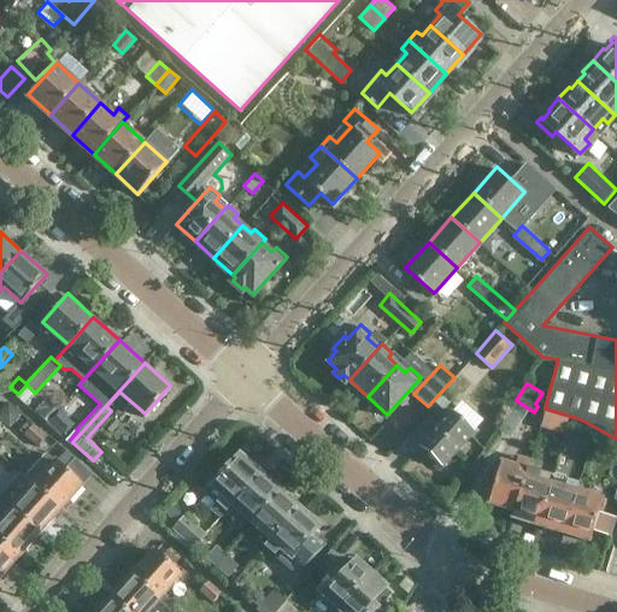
[(9,400),(0,411),(15,421),(22,409),(9,400)]
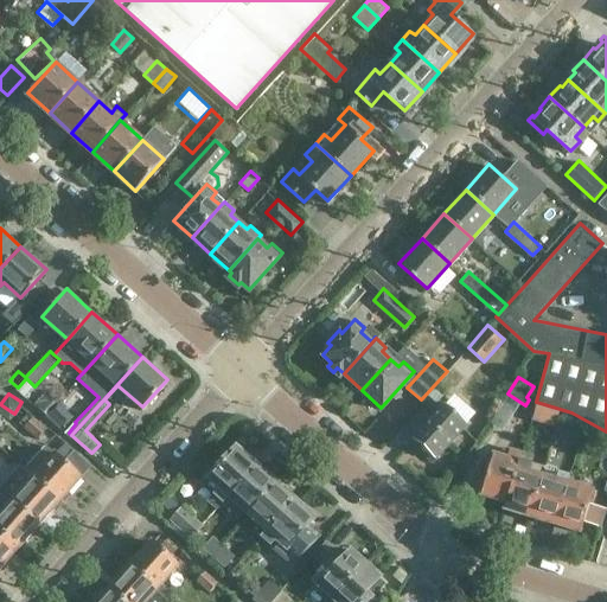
[(45,415),(48,412),(63,427),(74,416),(58,402),(57,402),(48,394),(36,405),(45,415)]
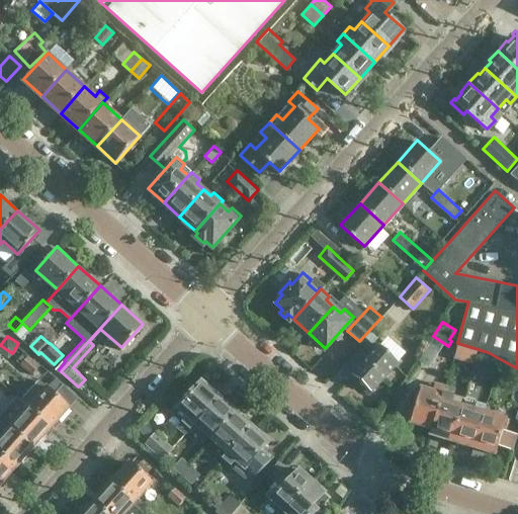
[(370,391),(398,361),(378,343),(351,373),(370,391)]
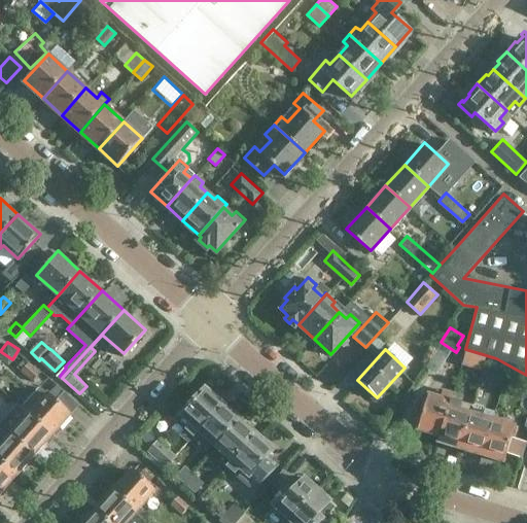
[(486,355),(465,349),(461,363),(482,370),(486,355)]
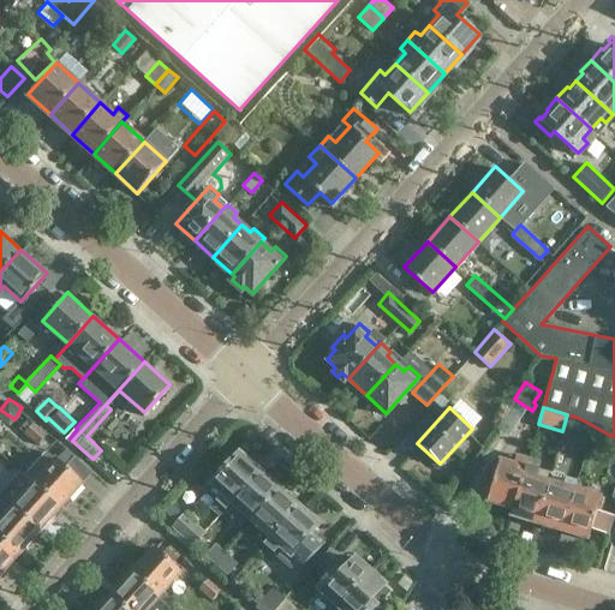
[(46,434),(34,422),(24,431),(37,443),(46,434)]
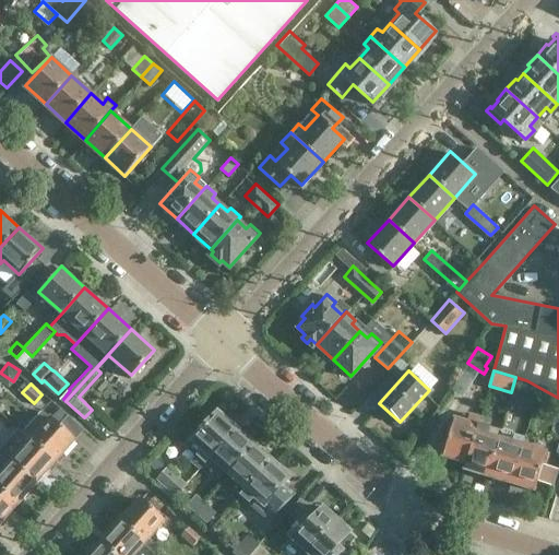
[(520,405),(525,388),(514,386),(509,403),(520,405)]
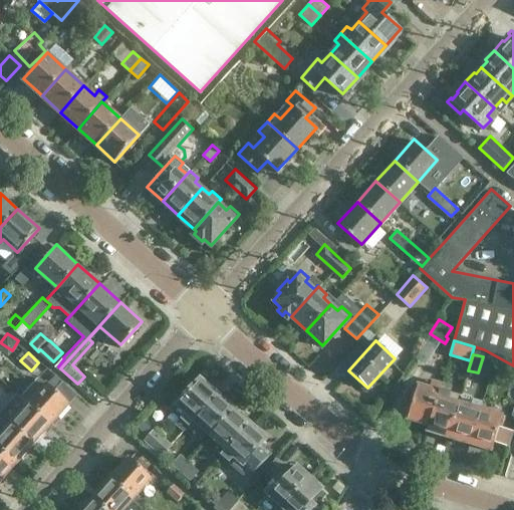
[(183,430),(188,424),(216,393),(199,377),(176,404),(173,404),(171,406),(171,409),(181,418),(176,423),(183,430)]
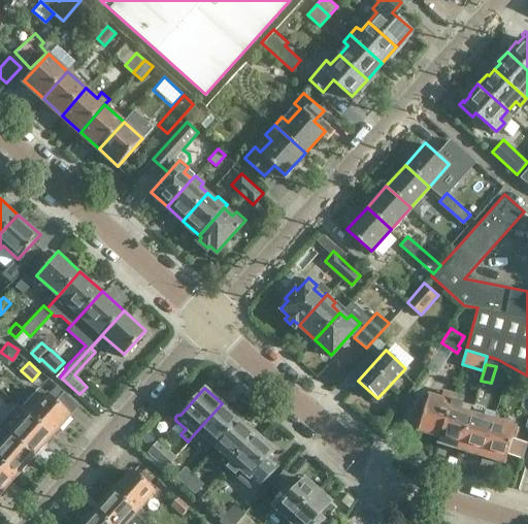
[(440,436),(451,399),(453,393),(440,390),(439,396),(430,393),(423,416),(419,414),(416,425),(420,426),(419,429),(440,436)]
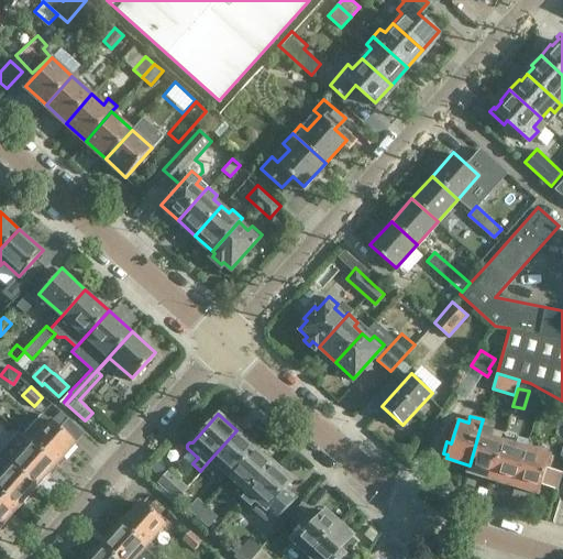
[(33,430),(28,437),(56,463),(76,441),(52,418),(37,435),(33,430)]
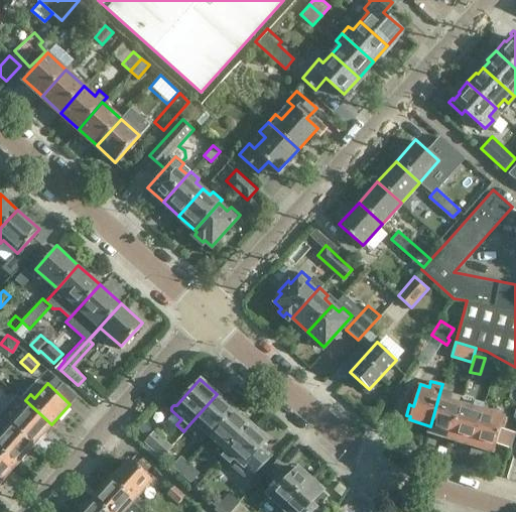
[(440,390),(430,426),(428,432),(449,438),(461,403),(448,400),(450,393),(440,390)]
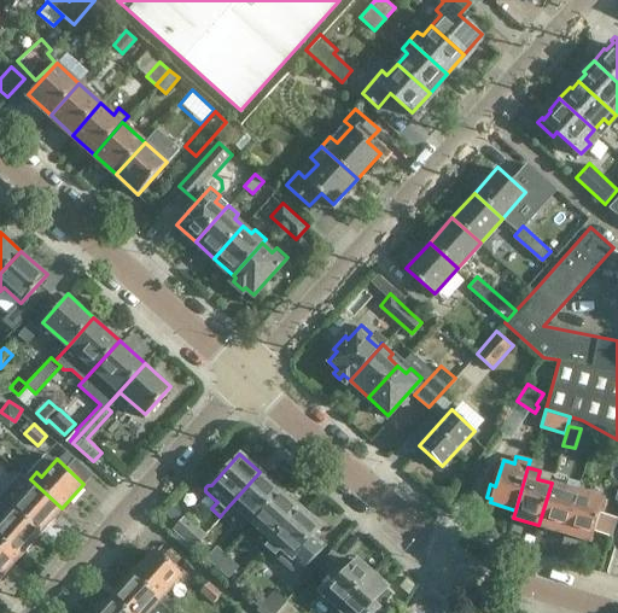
[(260,472),(226,509),(234,518),(240,512),(251,521),(279,490),(260,472)]
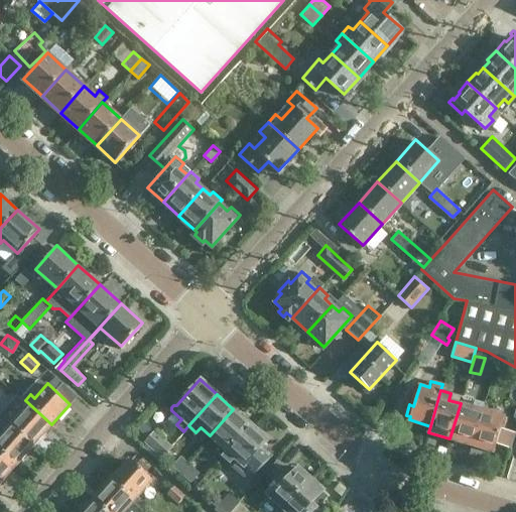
[(11,423),(33,443),(51,424),(25,400),(25,401),(28,404),(11,423)]
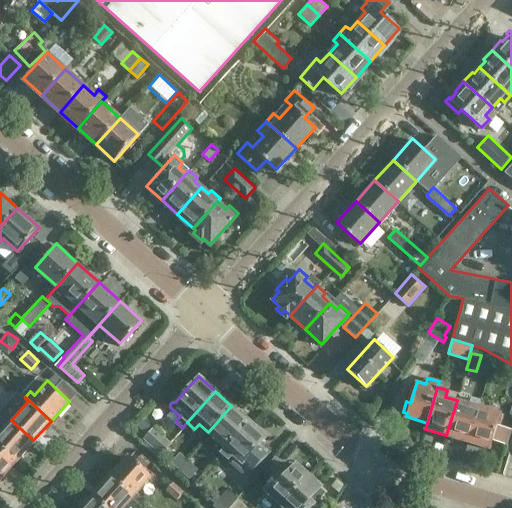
[(468,404),(457,400),(446,435),(467,441),(480,399),(471,397),(468,404)]
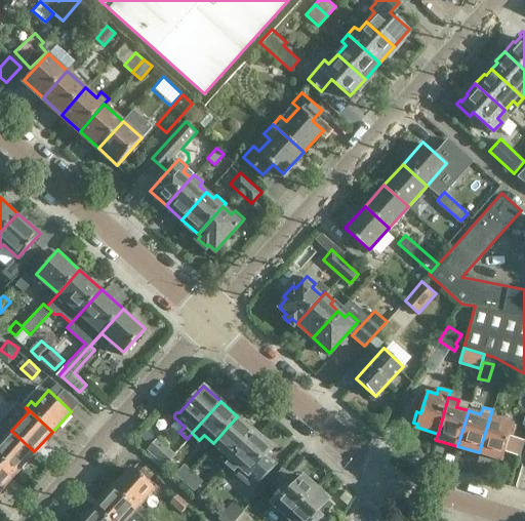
[(492,409),(479,452),(501,459),(513,424),(499,419),(501,412),(492,409)]
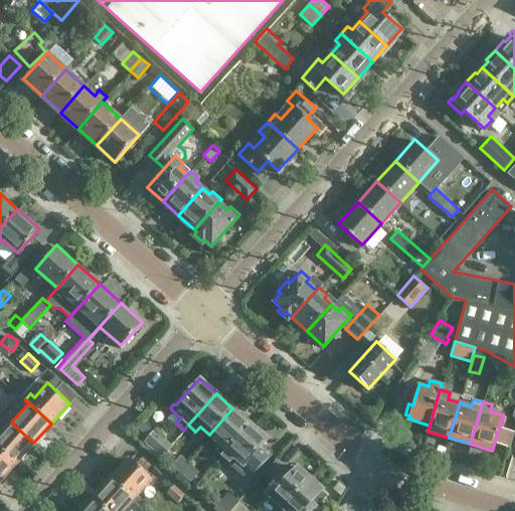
[(232,408),(209,435),(217,443),(213,448),(220,455),(249,422),(232,408)]
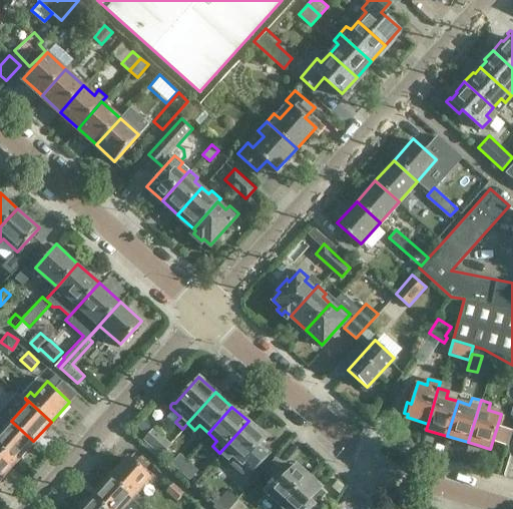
[(11,421),(0,433),(0,446),(15,461),(33,441),(11,421)]
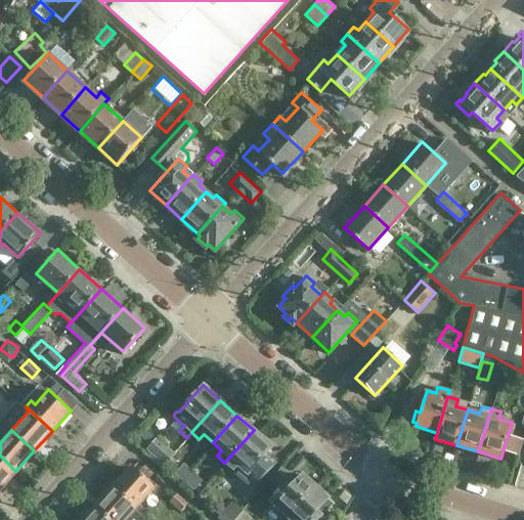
[(254,430),(224,463),(232,469),(236,464),(247,473),(270,445),(254,430)]
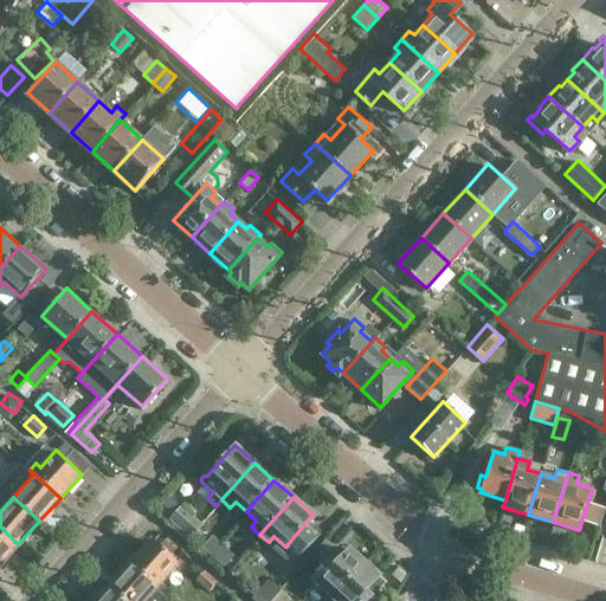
[(181,504),(169,517),(169,518),(191,537),(202,523),(181,504)]
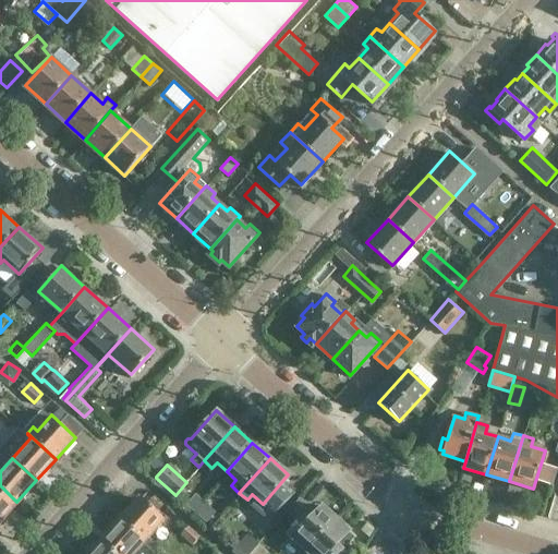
[(0,519),(16,502),(0,485),(0,519)]
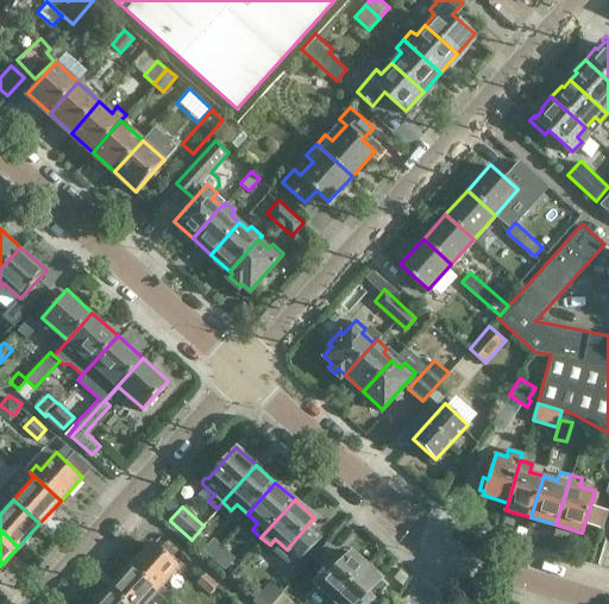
[(214,558),(224,547),(214,536),(203,548),(214,558)]
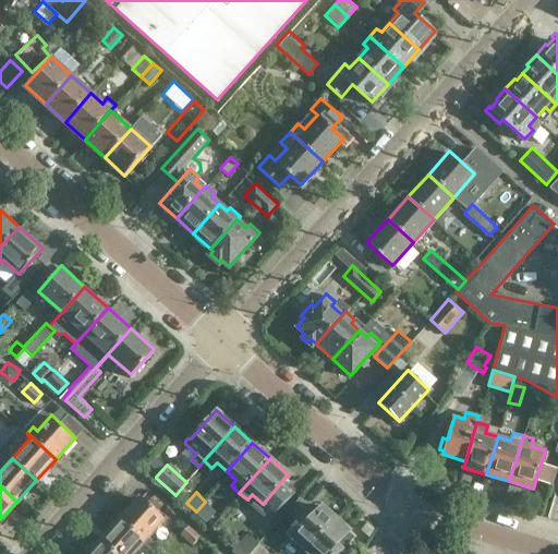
[(156,509),(140,495),(120,518),(144,539),(165,517),(156,509)]
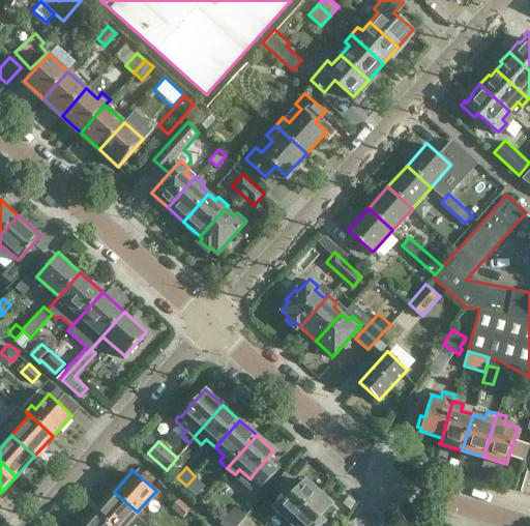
[(186,486),(196,495),(205,485),(195,476),(186,486)]
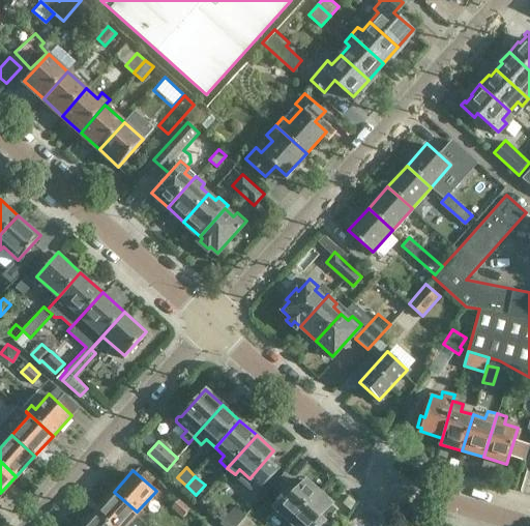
[(273,506),(291,522),(321,489),(311,480),(308,481),(306,479),(304,481),(300,477),(292,487),(288,483),(277,493),(282,497),(273,506)]
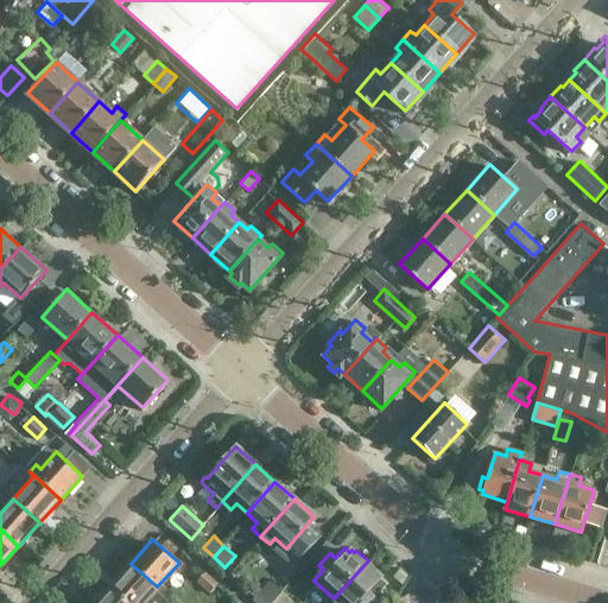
[(368,560),(334,598),(339,602),(378,602),(377,601),(380,598),(374,594),(384,583),(379,578),(380,576),(378,573),(379,571),(368,560)]
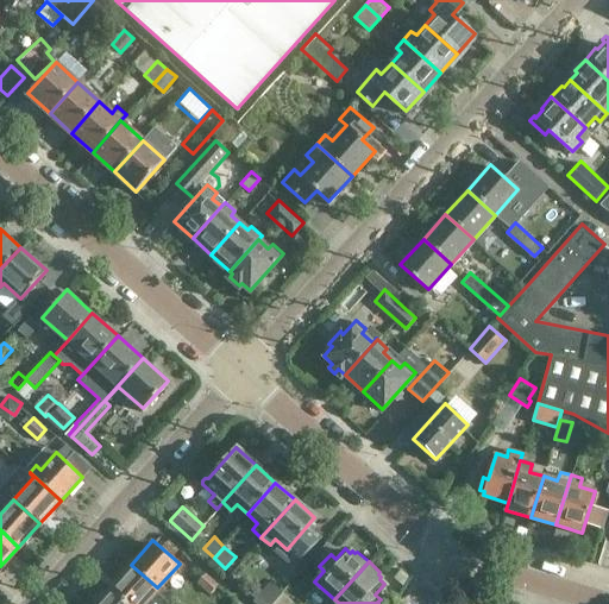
[(157,587),(131,565),(110,587),(127,603),(145,603),(144,603),(157,587)]
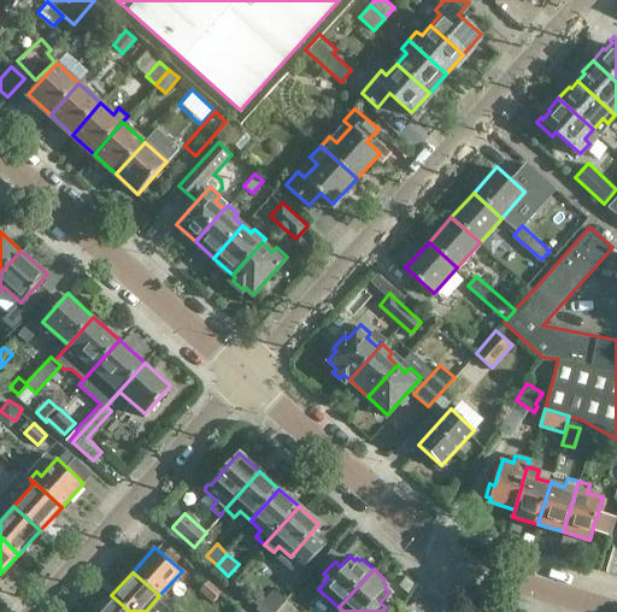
[(212,601),(221,592),(209,580),(199,589),(212,601)]
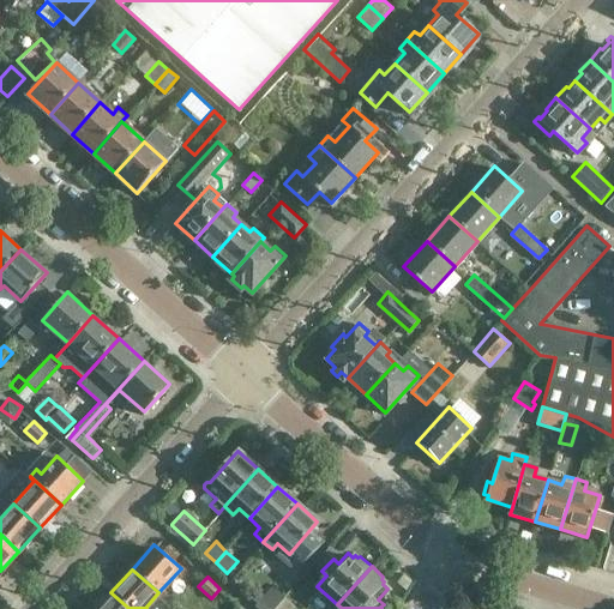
[(259,608),(269,608),(283,595),(272,585),(256,606),(259,608)]
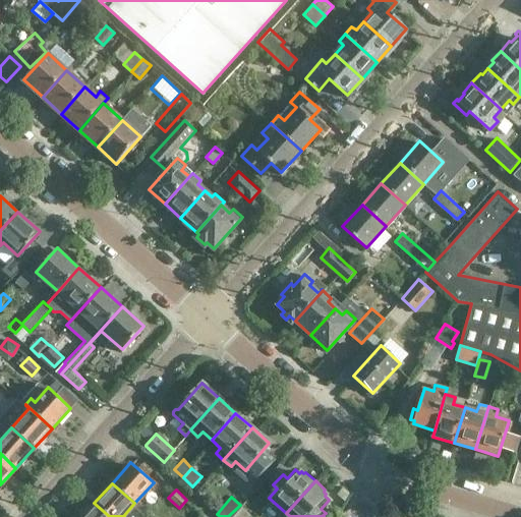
[(109,516),(94,503),(81,516),(109,516)]
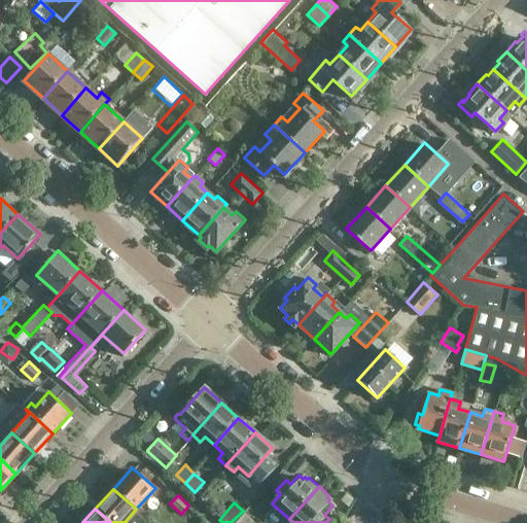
[(252,522),(254,521),(243,511),(231,522),(252,522)]
